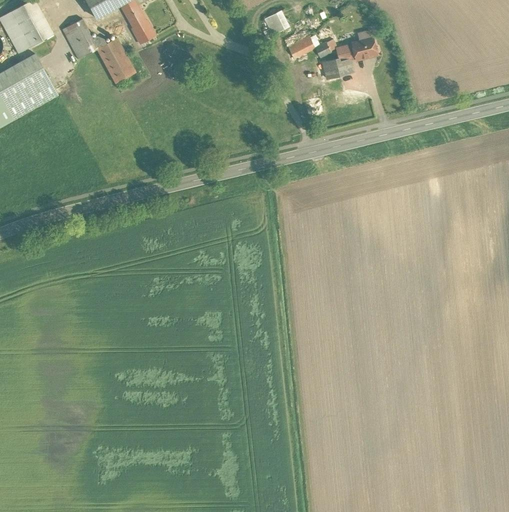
[(35,0),(29,0),(0,17),(0,22),(17,53),(53,33),(35,0)]
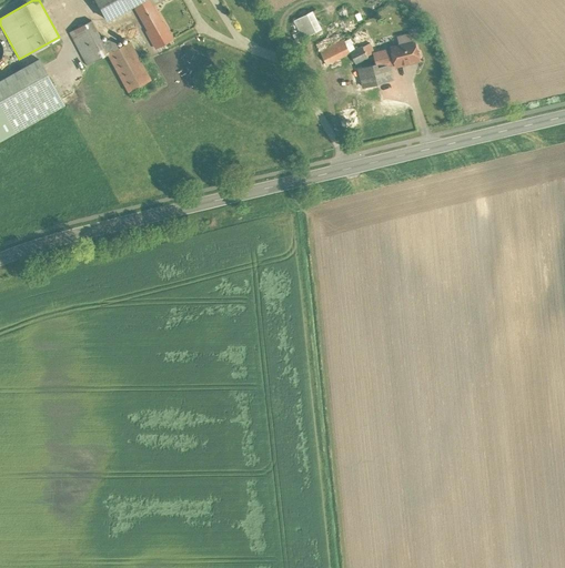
[(94,0),(108,23),(130,10),(152,50),(172,39),(150,0),(94,0)]
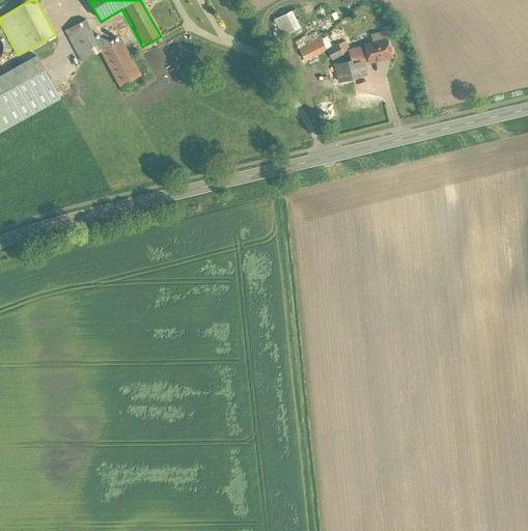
[(293,10),(275,19),(282,35),(300,27),(293,10)]
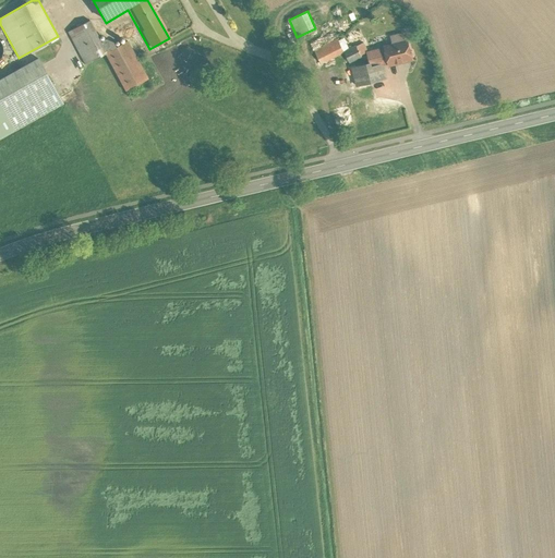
[(87,22),(67,32),(84,65),(106,55),(124,92),(148,80),(128,39),(104,51),(87,22)]
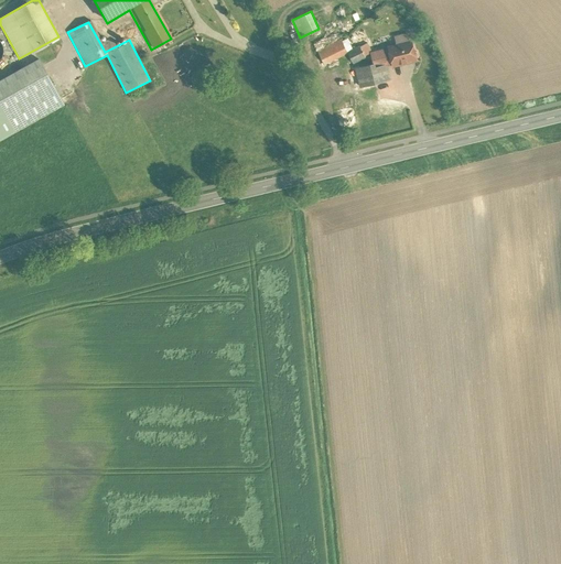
[(407,32),(395,35),(397,45),(410,42),(407,32)]
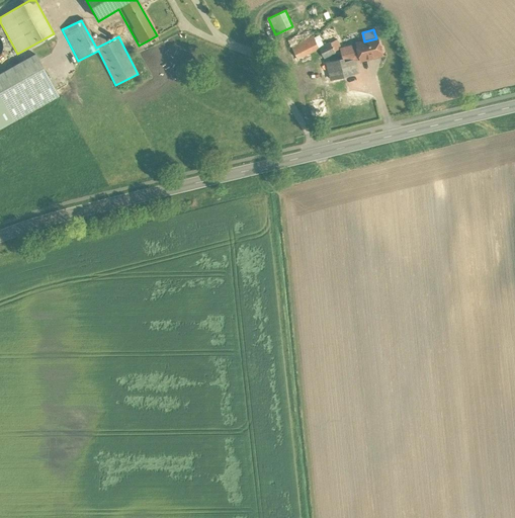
[(312,35),(290,46),(297,59),(319,49),(312,35)]
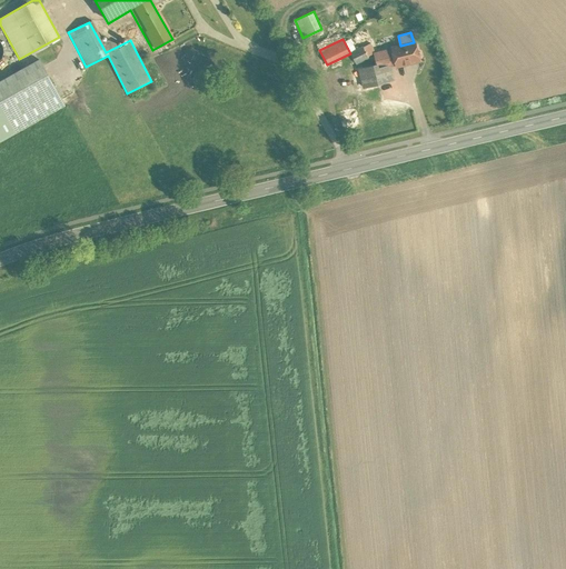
[(390,48),(395,65),(396,68),(421,61),(416,42),(414,42),(400,46),(390,48)]
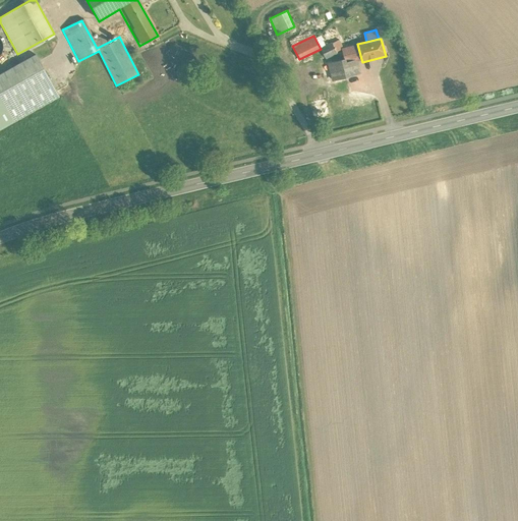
[(333,43),(321,49),(325,58),(337,53),(333,43)]
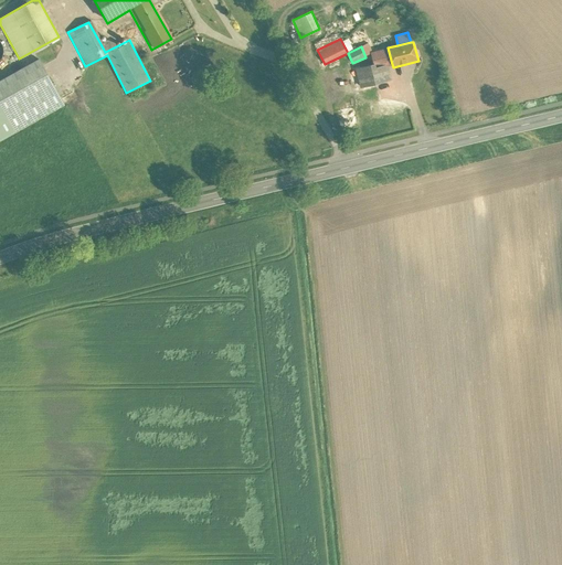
[(392,64),(388,48),(371,52),(373,64),(374,68),(388,65),(392,64)]
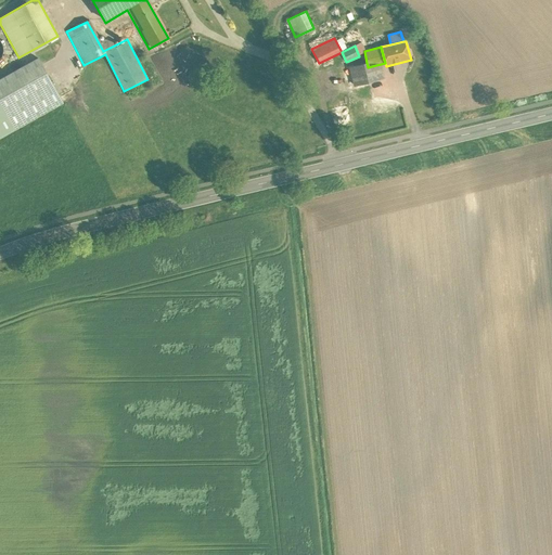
[(38,59),(0,78),(0,138),(63,104),(38,59)]
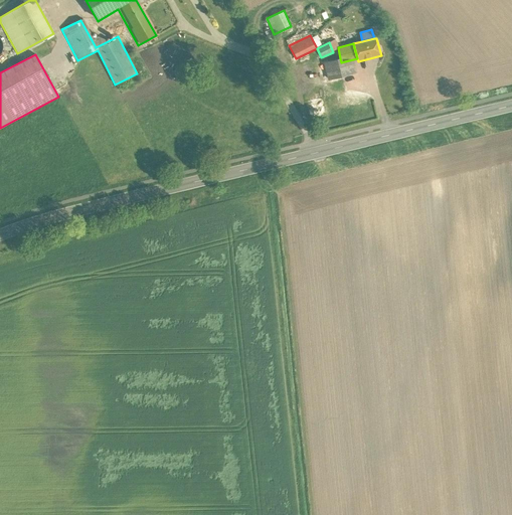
[(340,58),(317,63),(324,97),(359,89),(353,59),(341,62),(340,58)]
